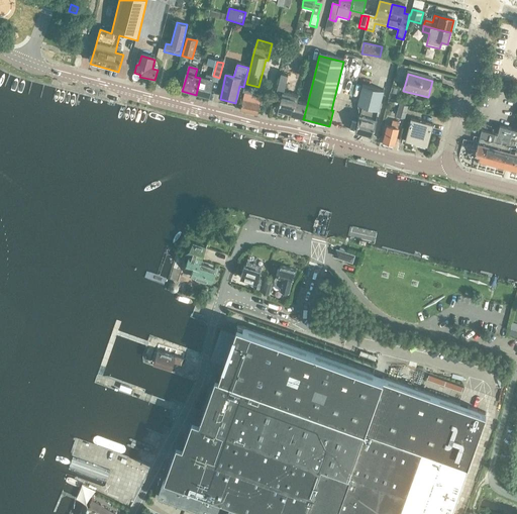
[(299,98),(284,94),(288,77),(281,75),(275,99),(281,100),(278,112),(291,115),(294,102),(298,102),(299,98)]
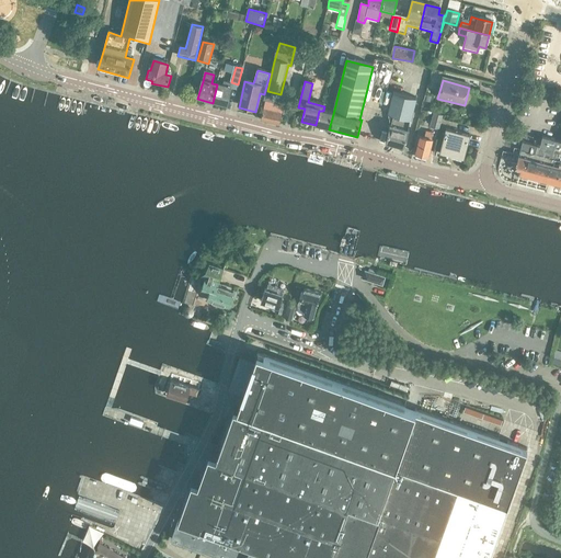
[(222,87),(217,84),(213,103),(227,106),(231,89),(230,89),(231,84),(224,82),(222,87)]
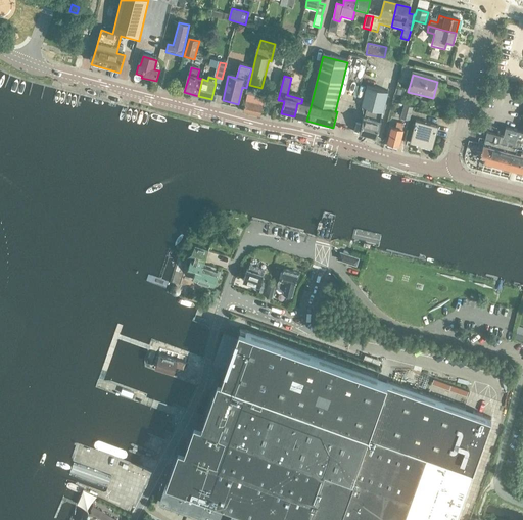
[(388,93),(367,88),(362,107),(367,108),(364,117),(360,135),(376,139),(381,123),(380,122),(382,112),(383,113),(388,93)]
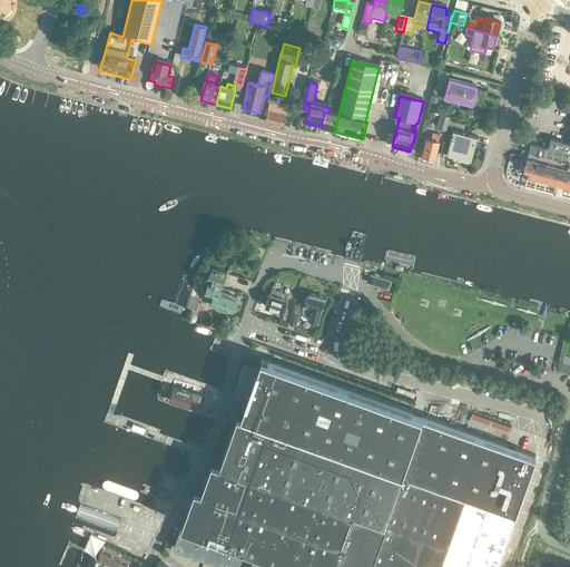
[(269,106),(265,124),(283,128),(288,110),(276,107),(277,103),(268,100),(267,105),(269,106)]
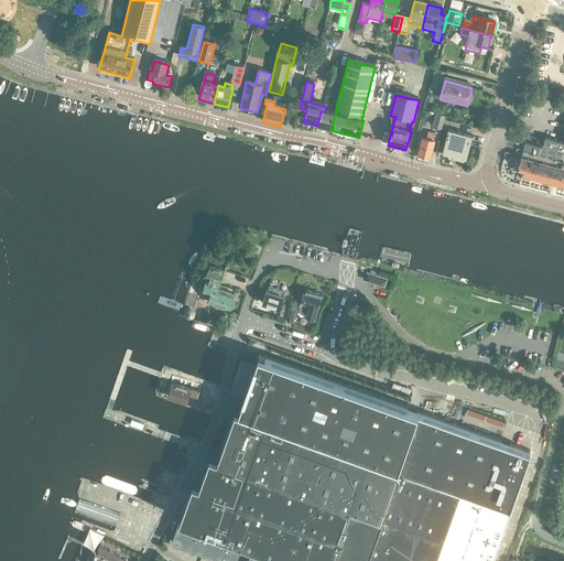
[(321,111),(317,126),(317,127),(331,130),(335,115),(325,111),(321,111)]
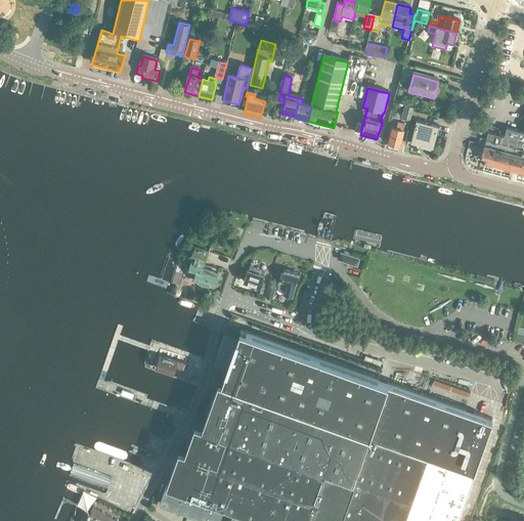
[(401,119),(410,121),(413,109),(404,106),(401,119)]
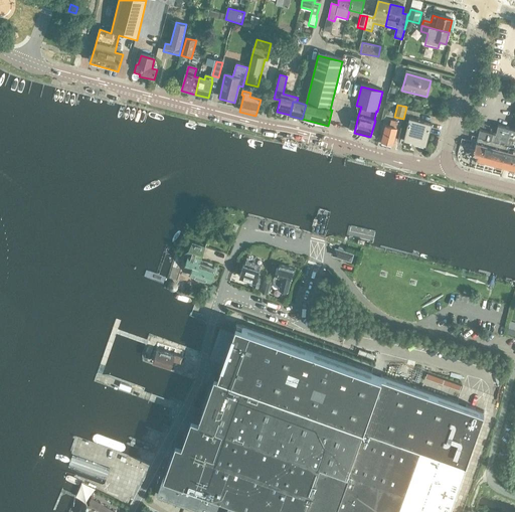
[(403,143),(425,149),(432,126),(408,120),(403,143)]
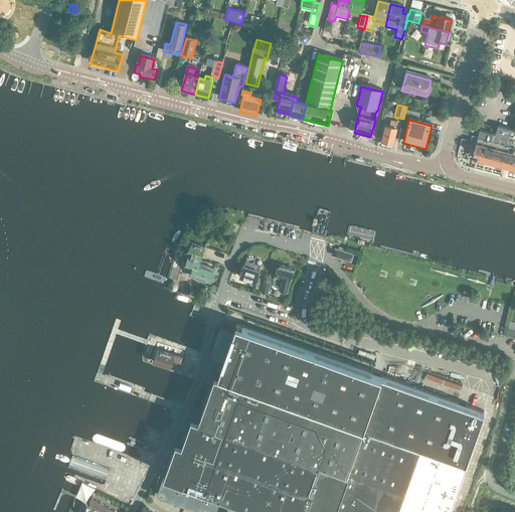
[(396,129),(397,124),(391,123),(389,128),(385,127),(381,143),(392,146),(396,130),(396,129)]
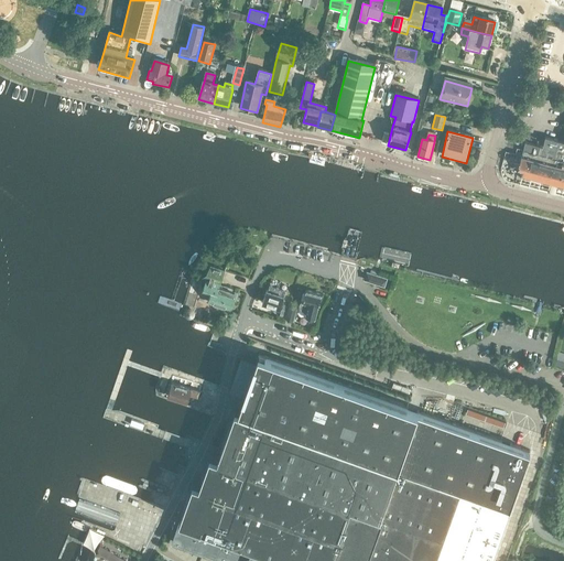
[(563,143),(561,143),(545,139),(543,149),(525,144),(521,158),(519,170),(523,171),(522,176),(563,187),(563,143)]
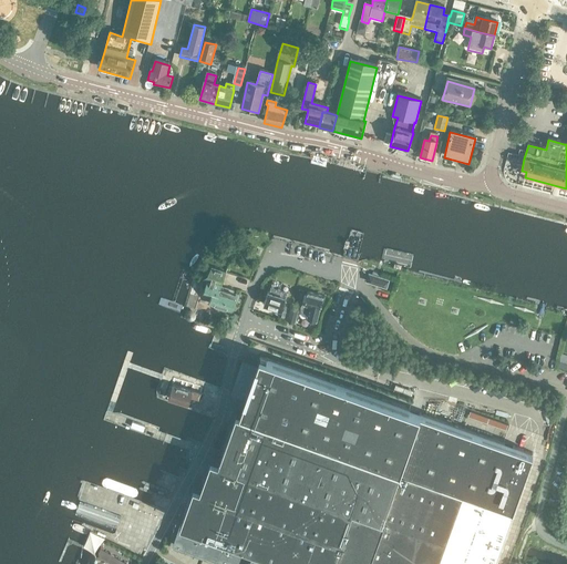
[(504,176),(518,180),(523,162),(508,159),(504,176)]
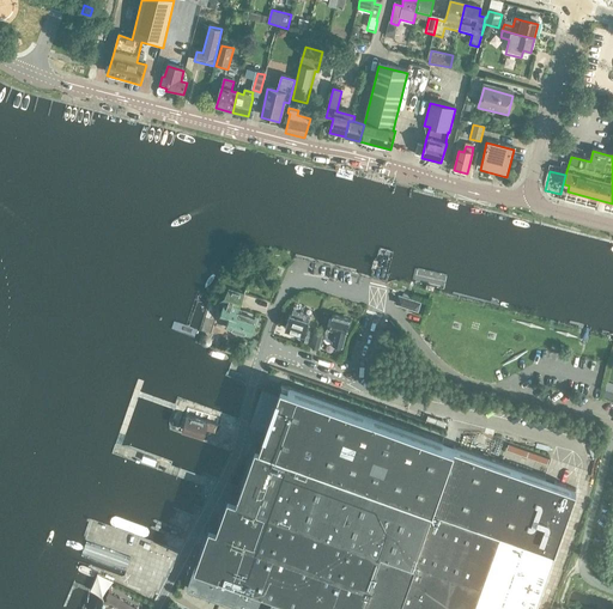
[(243,312),(243,315),(238,312),(244,296),(229,291),(224,304),(226,305),(224,315),(232,317),(229,330),(252,338),(258,320),(252,318),(253,315),(243,312)]
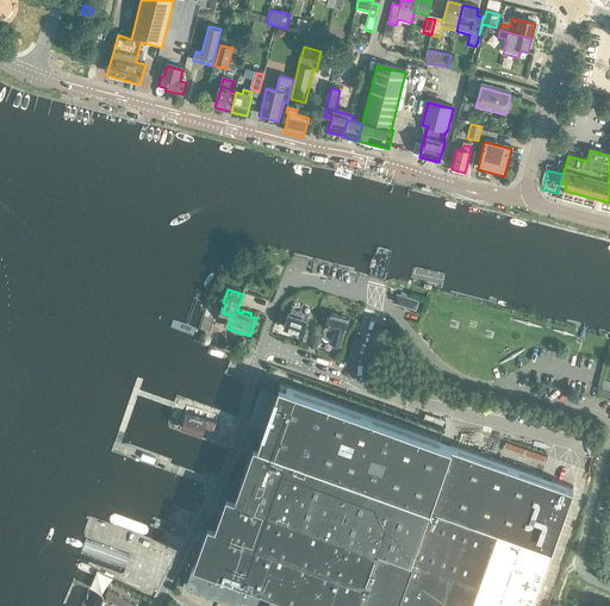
[(416,312),(418,304),(409,301),(411,298),(402,294),(400,298),(397,297),(394,305),(416,312)]
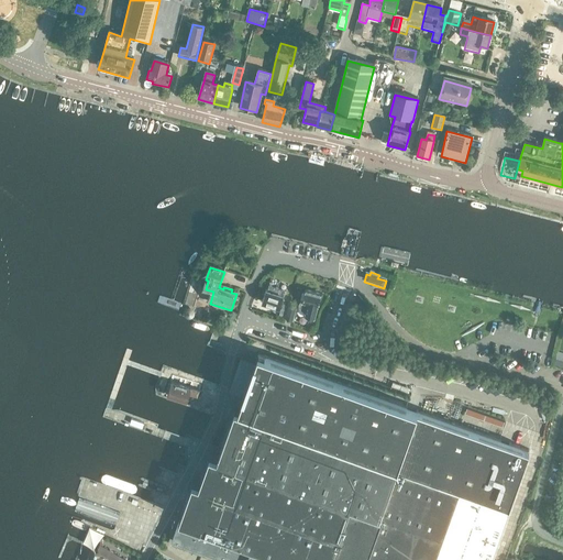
[(266,293),(263,304),(279,309),(282,304),(284,298),(286,293),(269,287),(267,293),(266,293)]
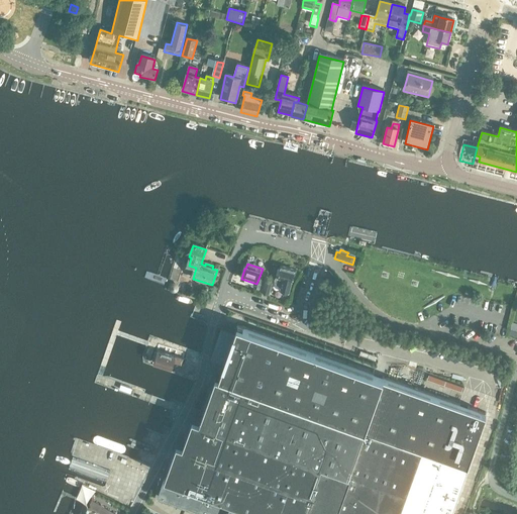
[(275,281),(275,282),(275,283),(275,284),(275,285),(276,286),(281,291),(281,292),(289,294),(292,283),(293,283),(296,272),(281,268),(278,278),(277,279),(276,279),(276,280),(275,281)]
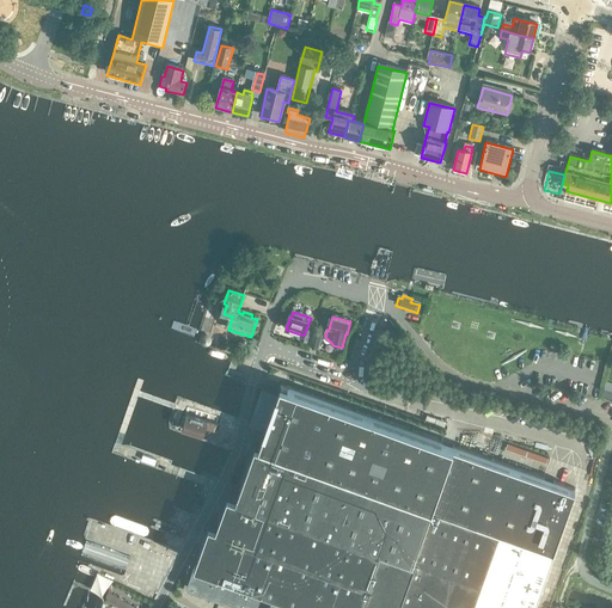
[(311,348),(311,349),(317,351),(322,337),(314,335),(313,341),(311,348)]
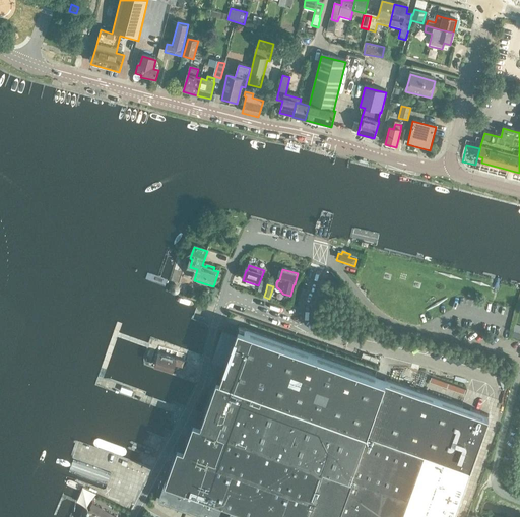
[(171,288),(170,294),(175,297),(179,295),(180,289),(176,286),(171,288)]
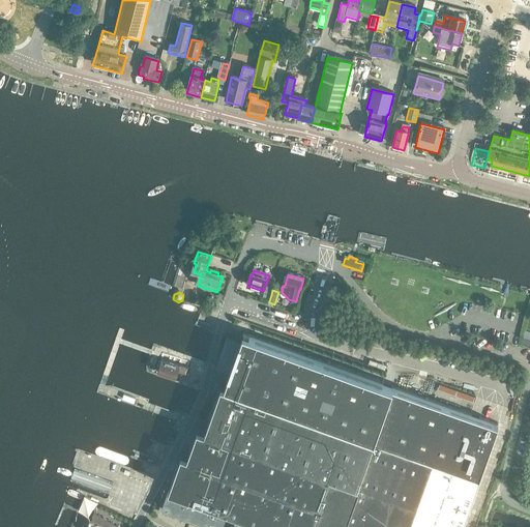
[(461,526),(479,477),(498,425),(243,334),(240,344),(230,374),(225,387),(222,386),(217,400),(208,425),(205,433),(198,430),(188,457),(182,455),(178,466),(176,472),(162,511),(205,526),(461,526)]
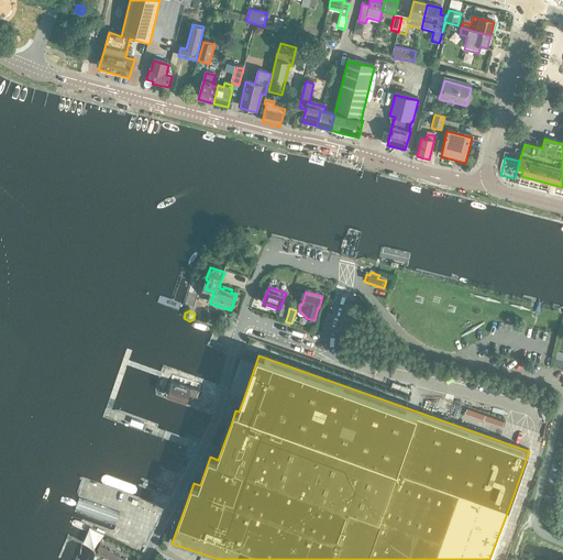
[(189,397),(197,399),(199,394),(191,391),(172,384),(167,398),(187,404),(189,397)]
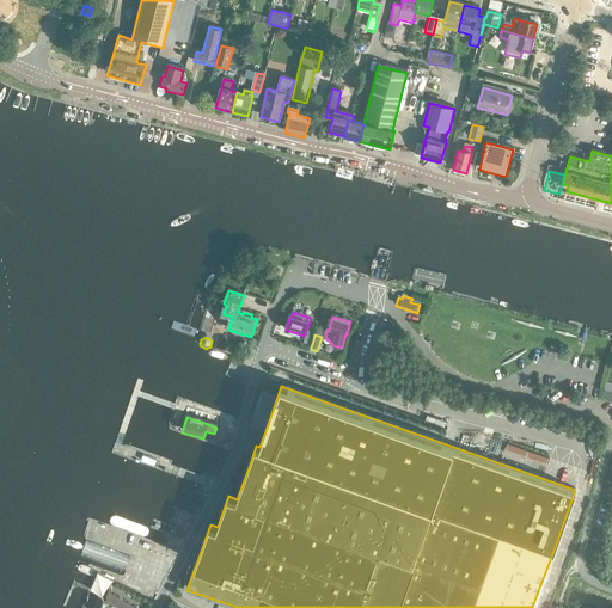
[(231,433),(234,423),(226,419),(222,430),(231,433)]
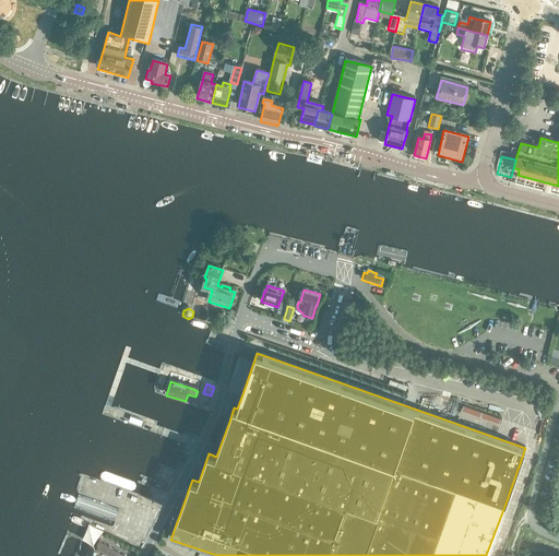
[(496,429),(492,428),(494,424),(482,422),(479,430),(495,434),(496,429)]
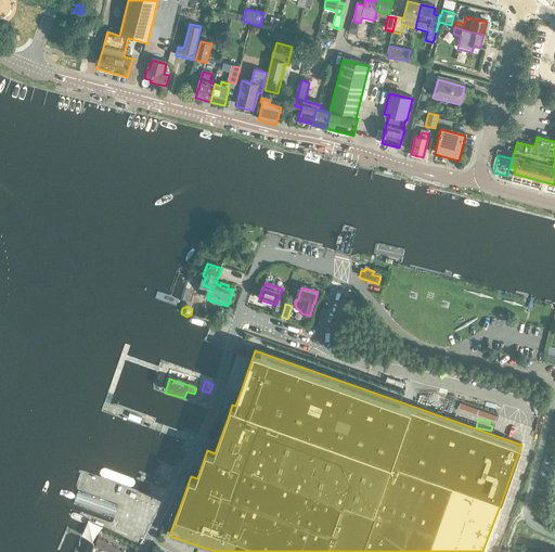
[(118,551),(99,540),(95,546),(90,543),(86,551),(118,551)]
